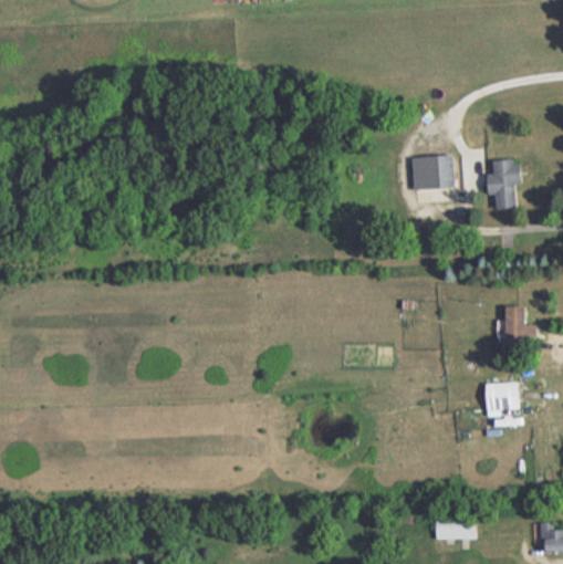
[(452,156),(412,157),(413,190),(454,189),(452,156)]
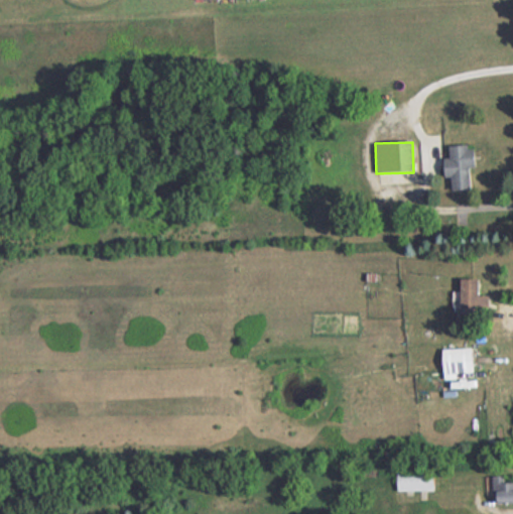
[(475,145),(449,147),(449,159),(443,159),(445,178),(451,177),(452,191),(473,189),(471,168),(477,168),(475,145)]
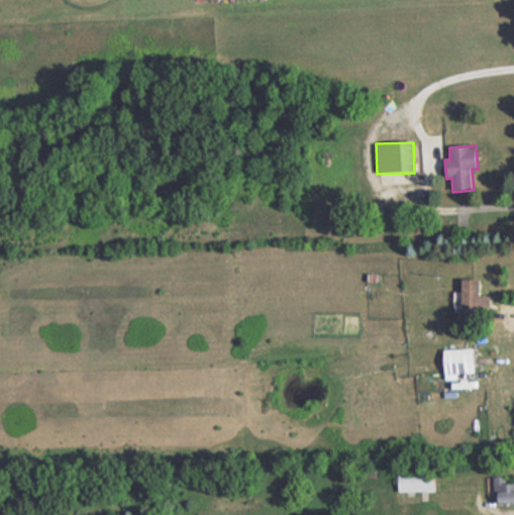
[(481,280),(460,280),(460,315),(489,315),(489,297),(481,297),(481,280)]
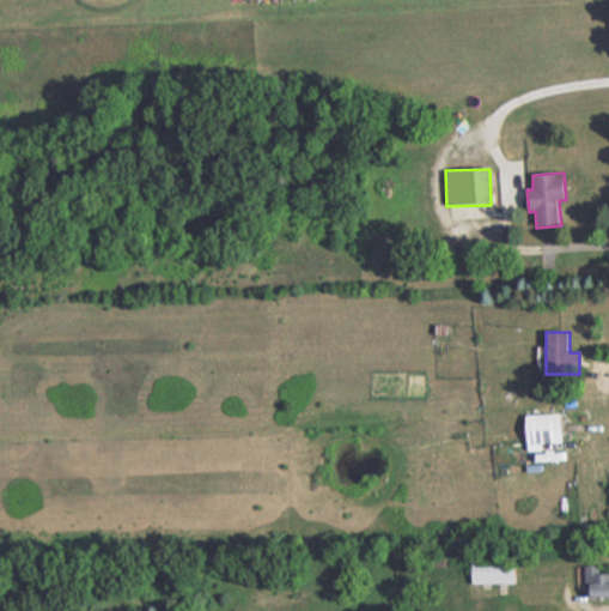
[(561,445),(561,415),(527,416),(527,452),(542,452),(542,446),(561,445)]
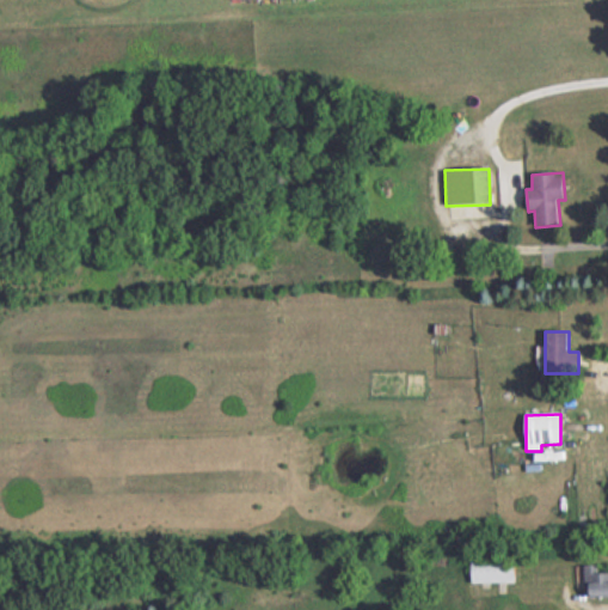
[(470,561),(470,583),(514,583),(514,561),(470,561)]
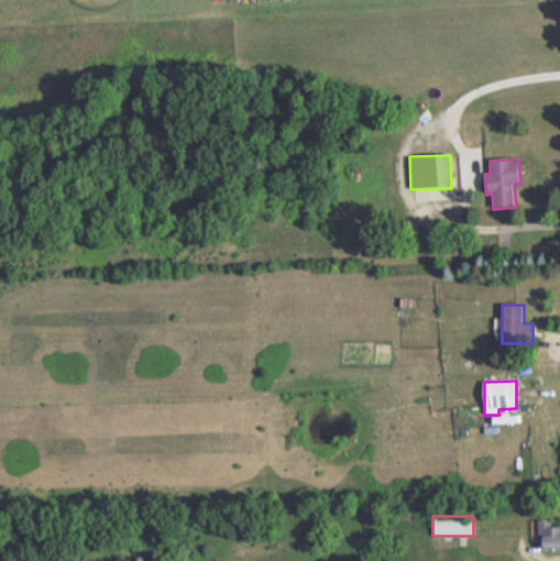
[(559,527),(548,528),(548,521),(538,521),(538,550),(559,550),(559,527)]
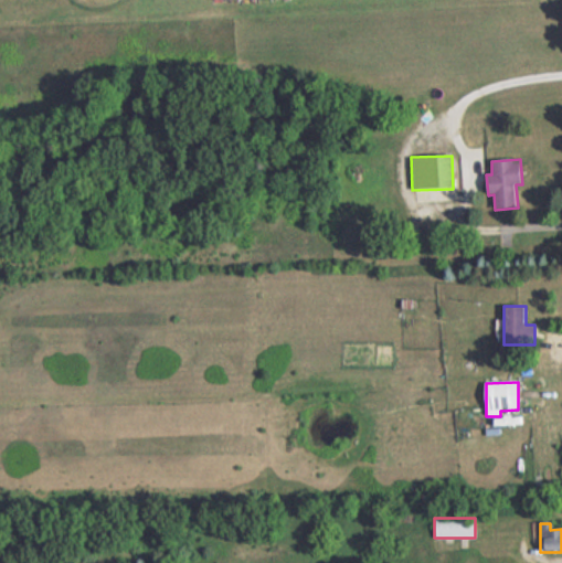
All buildings are outlined.
